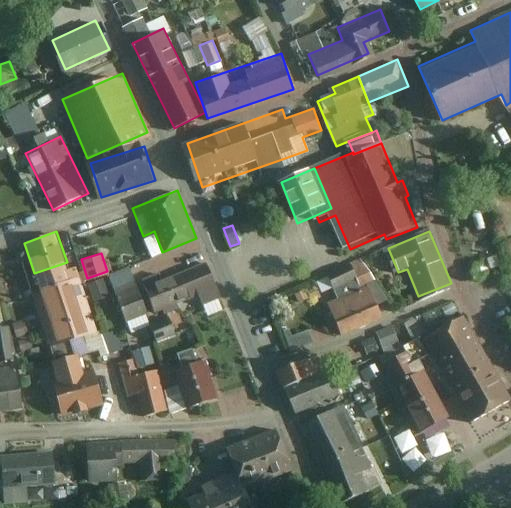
[(206,262),(147,284),(158,314),(198,299),(204,317),(224,310),(206,262)]
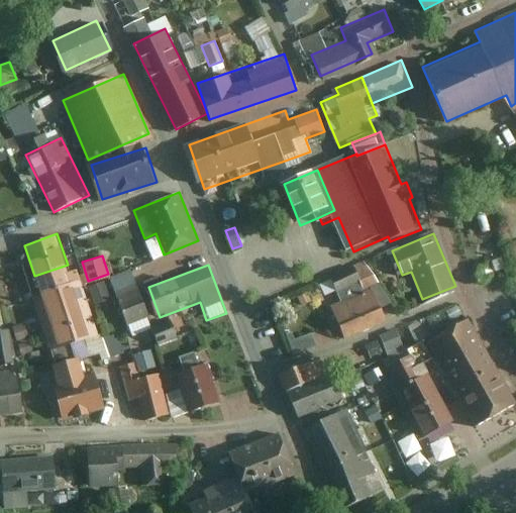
[(330,278),(340,301),(328,306),(342,338),(386,319),(362,265),(330,278)]
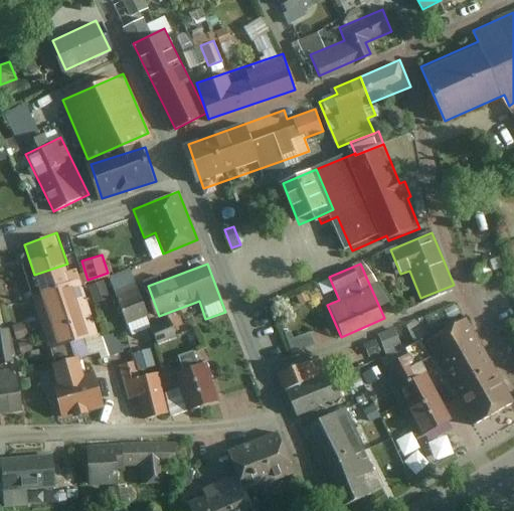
[(79,281),(34,295),(50,347),(75,339),(80,355),(97,350),(100,360),(119,354),(113,334),(106,336),(104,331),(96,333),(79,281)]
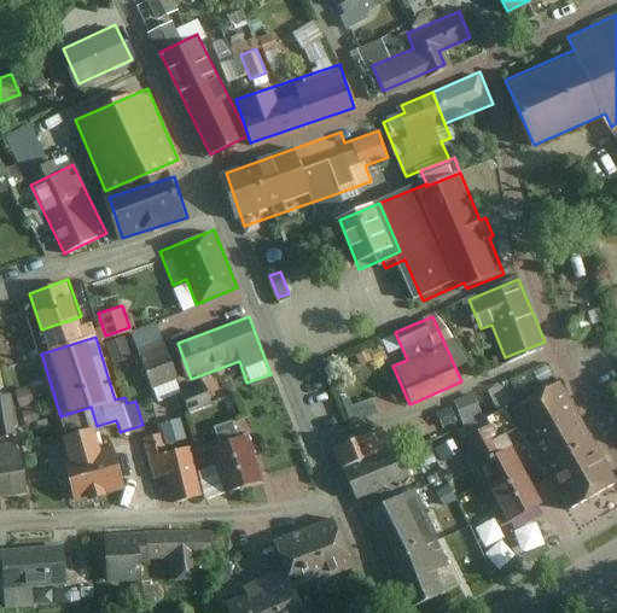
[(132,355),(131,340),(112,342),(114,356),(132,355)]
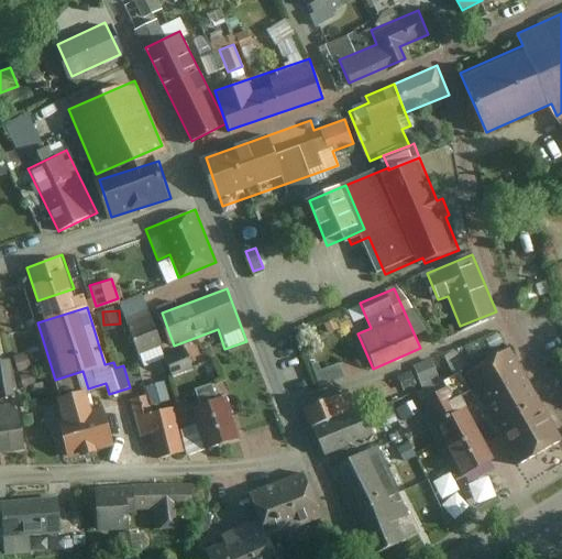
[(153,315),(128,324),(138,353),(163,344),(153,315)]
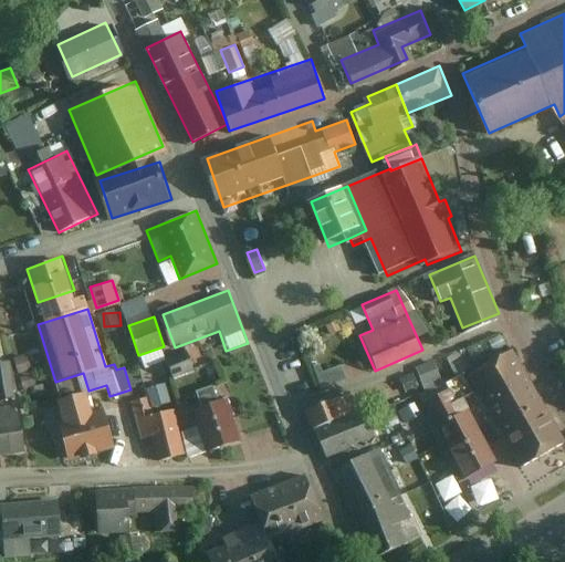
[(564,439),(511,342),(467,367),(521,467),(564,441),(564,439)]
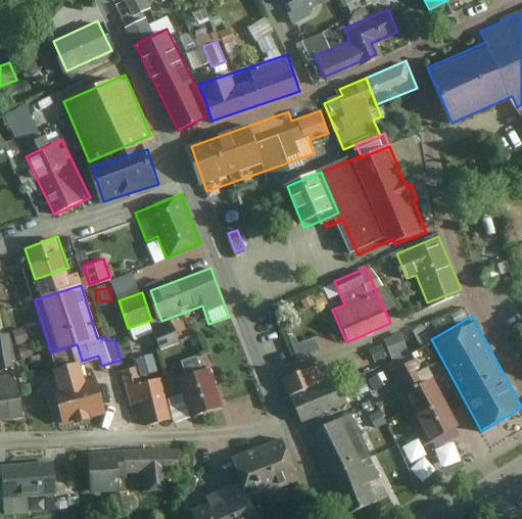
[(172,322),(154,328),(160,348),(178,342),(172,322)]
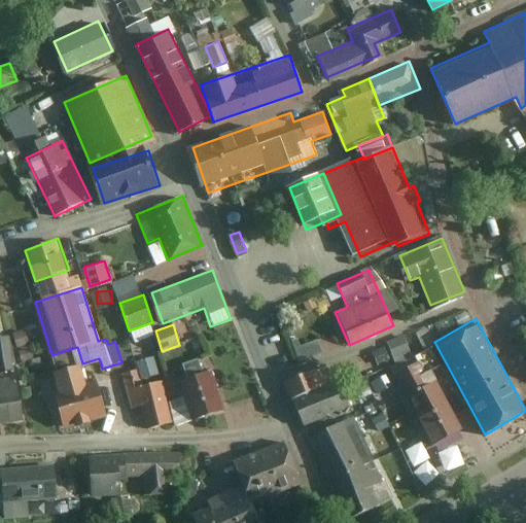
[(9,335),(0,335),(0,364),(11,364),(9,335)]
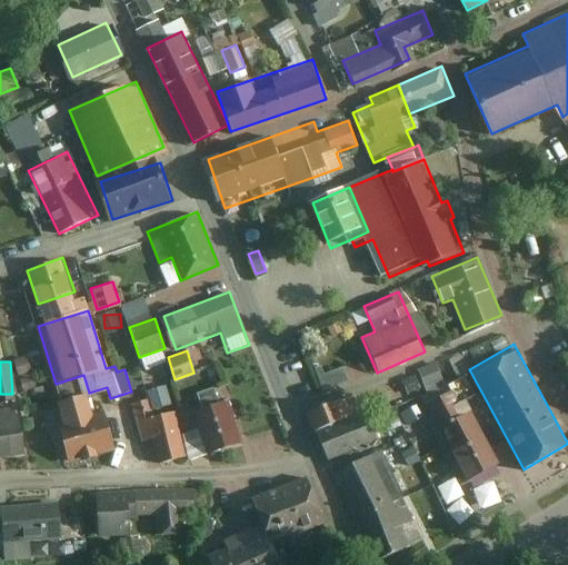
[(437,362),(419,369),(426,386),(444,378),(437,362)]
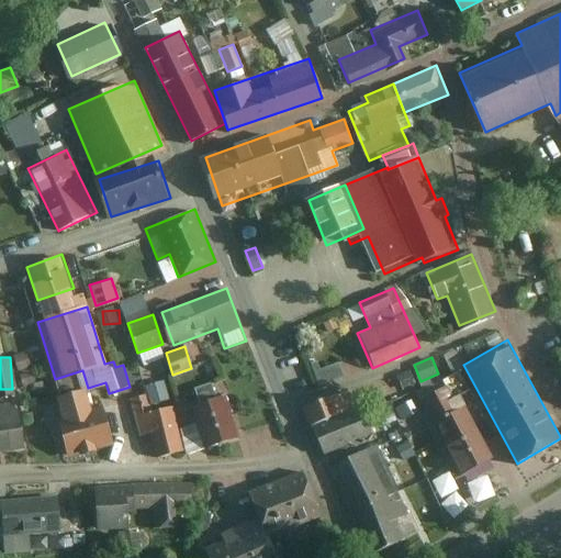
[(317,358),(305,364),(314,387),(345,375),(339,361),(321,368),(317,358)]
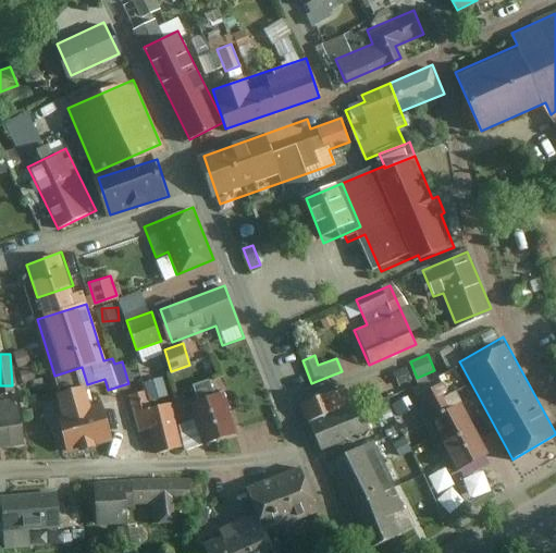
[(436,382),(420,392),(462,465),(487,451),(459,401),(451,406),(436,382)]
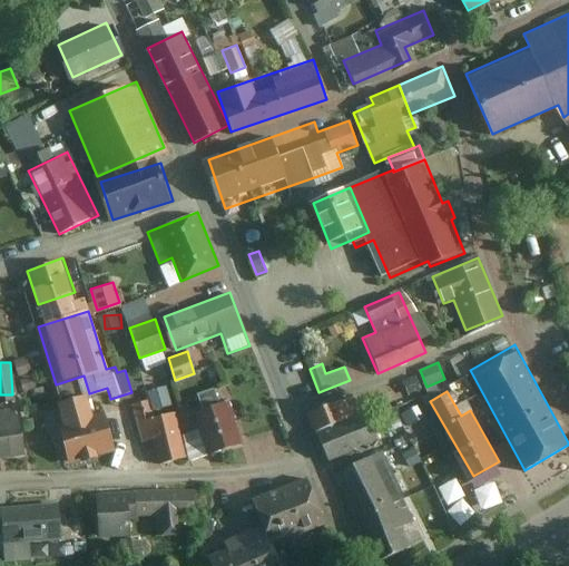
[(89,393),(52,402),(68,461),(116,449),(108,419),(99,422),(89,393)]
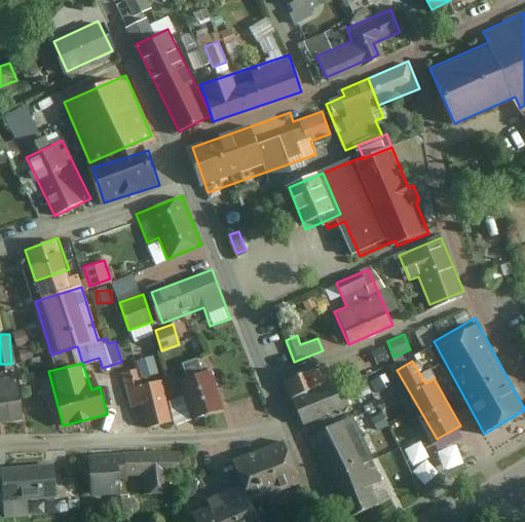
[(211,366),(179,375),(192,419),(224,410),(211,366)]
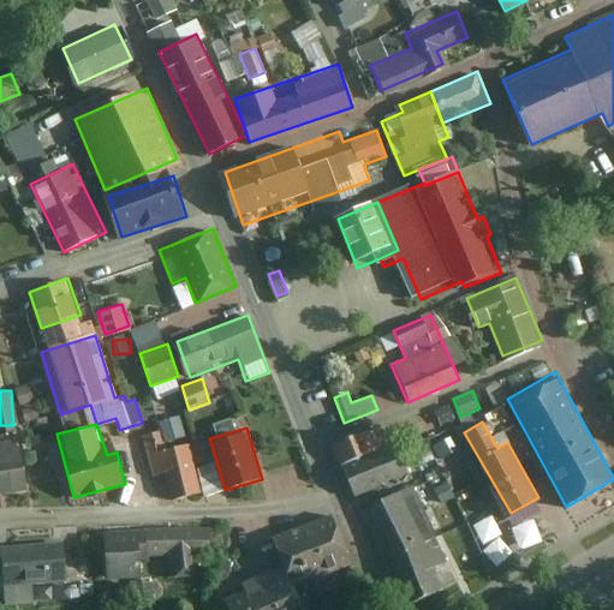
[(160,430),(137,436),(149,479),(159,477),(167,507),(225,490),(215,461),(196,466),(188,437),(164,443),(160,430)]
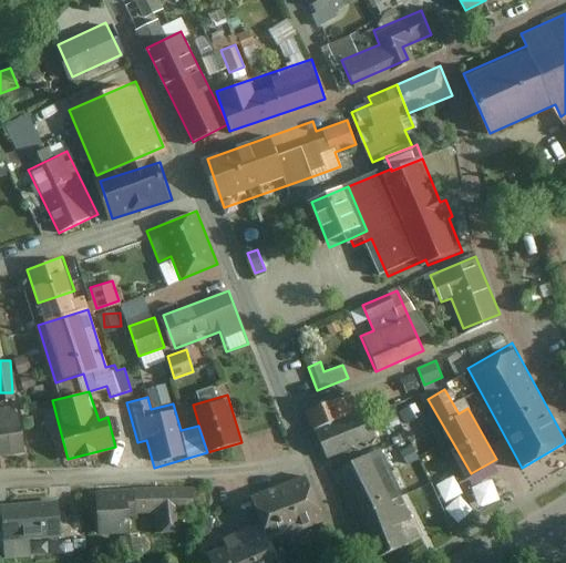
[(19,406),(0,409),(0,453),(28,448),(19,406)]
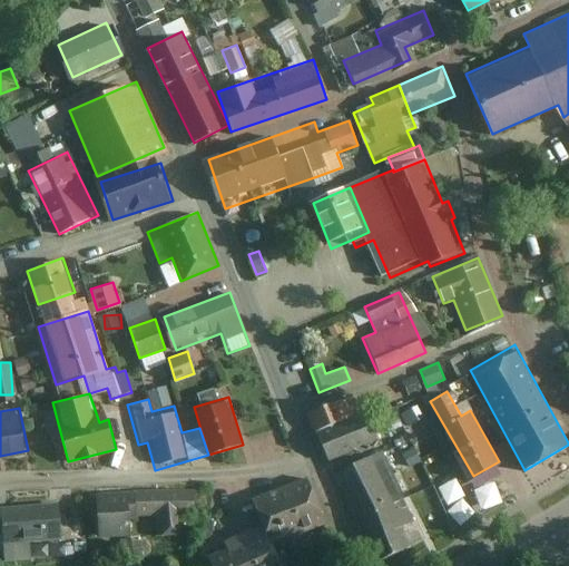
[(368,409),(316,435),(332,467),(383,441),(368,409)]
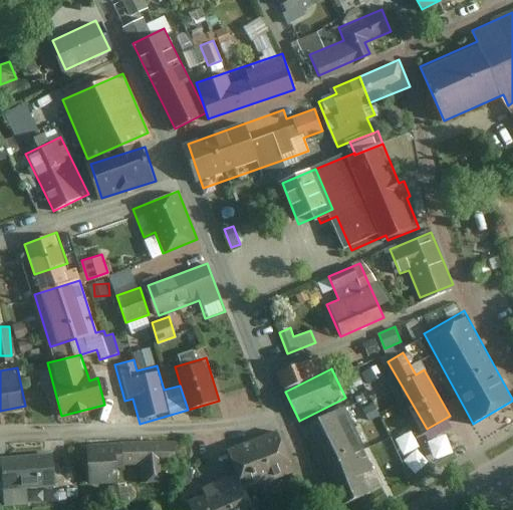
[(332,503),(378,485),(346,403),(300,421),(332,503)]
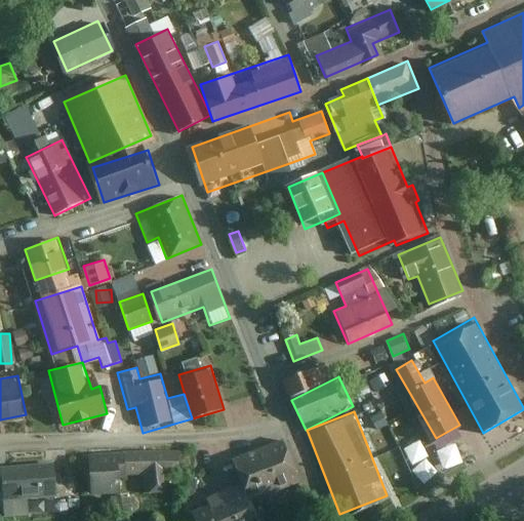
[(283,435),(236,458),(253,494),(300,471),(283,435)]
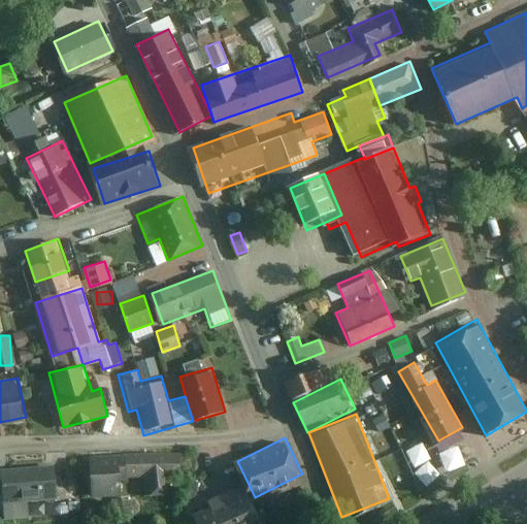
[(121,464),(91,464),(92,494),(120,494),(120,478),(143,477),(143,487),(169,487),(169,476),(184,476),(183,449),(121,450),(121,464)]
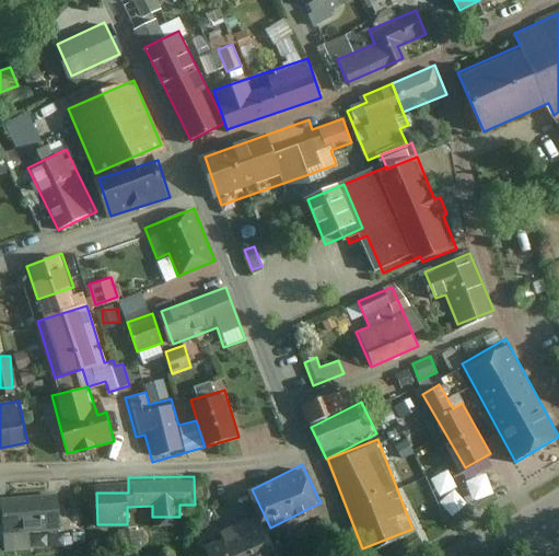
[(57,490),(2,495),(6,534),(60,529),(57,490)]
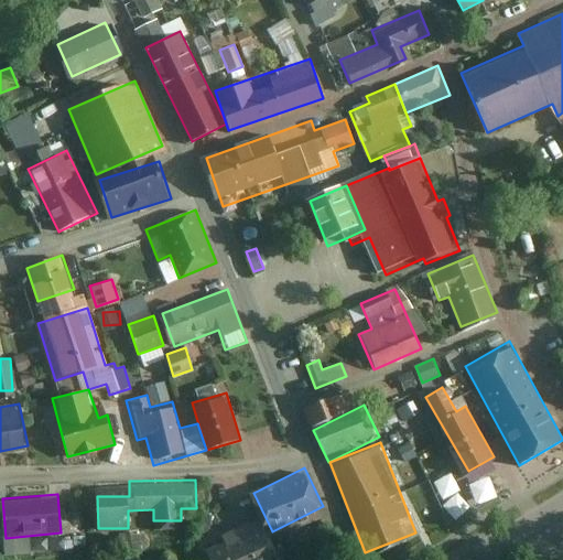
[(280,559),(259,518),(205,546),(212,559),(280,559)]
